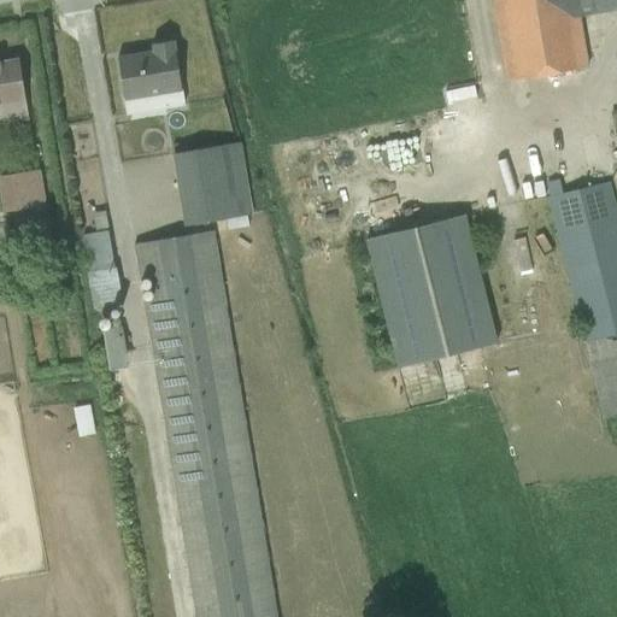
[(616,10),(616,0),(493,0),(507,81),(587,68),(579,17),(616,10)]
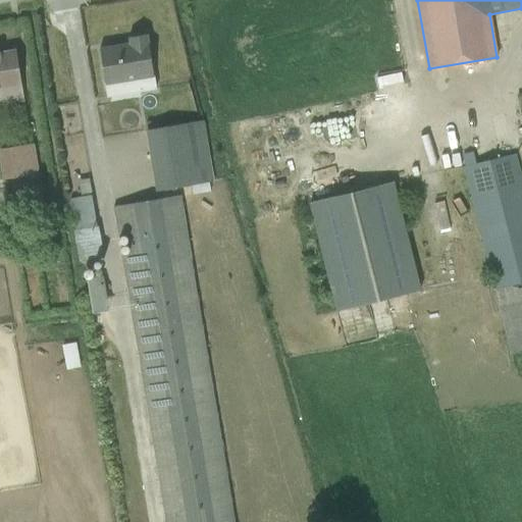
[(107,96),(156,88),(146,34),(127,37),(128,44),(99,49),(107,96)]
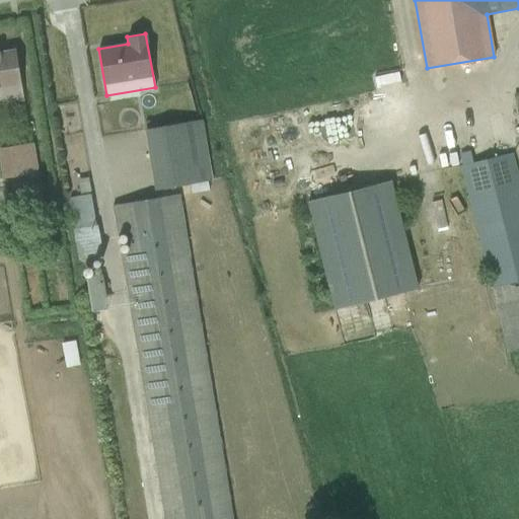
[(0,104),(23,101),(14,51),(0,52),(0,104)]
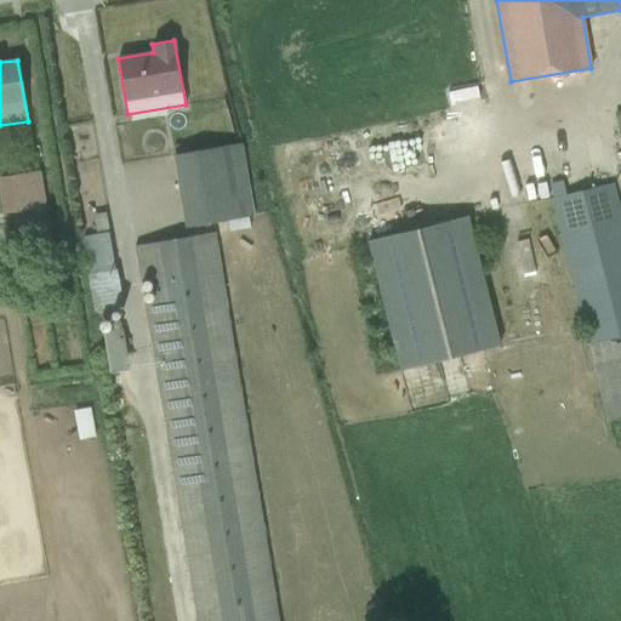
[(184,227),(254,215),(240,142),(171,155),(184,227)]
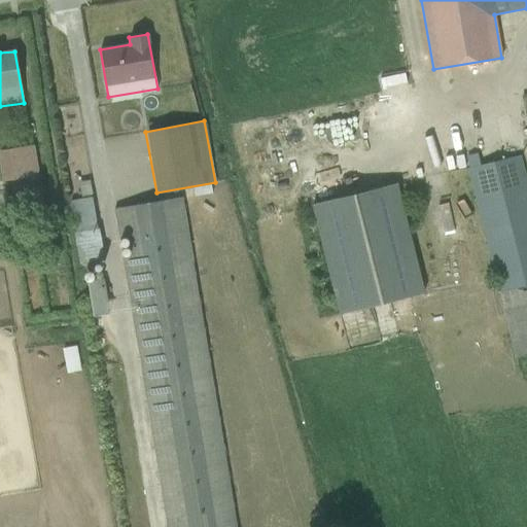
[(0,149),(0,175),(1,181),(39,175),(34,145),(0,149)]
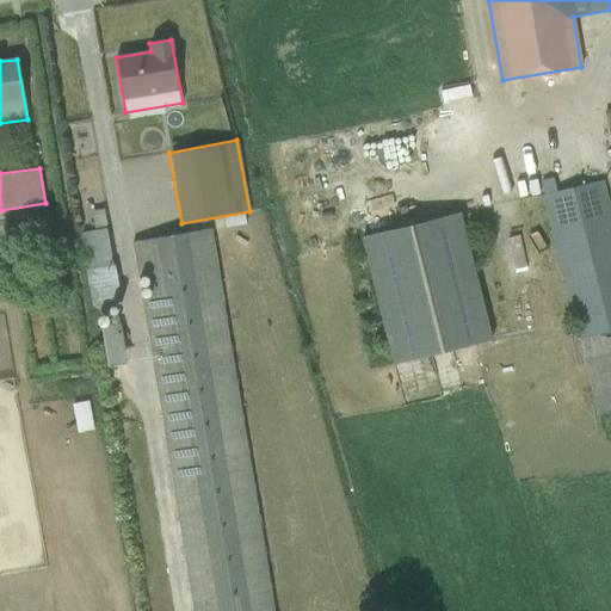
[(543,195),(596,413),(610,408),(610,217),(602,180),(556,191),(553,177),(541,180),(544,195),(543,195)]
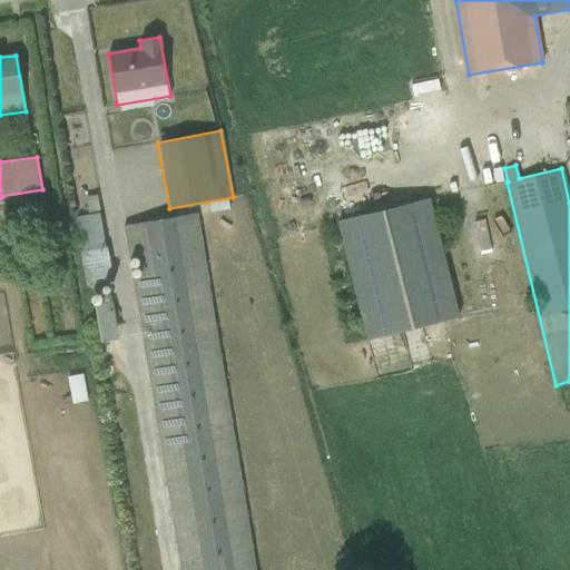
[(87,285),(111,281),(97,195),(84,197),(88,215),(77,217),(87,285)]
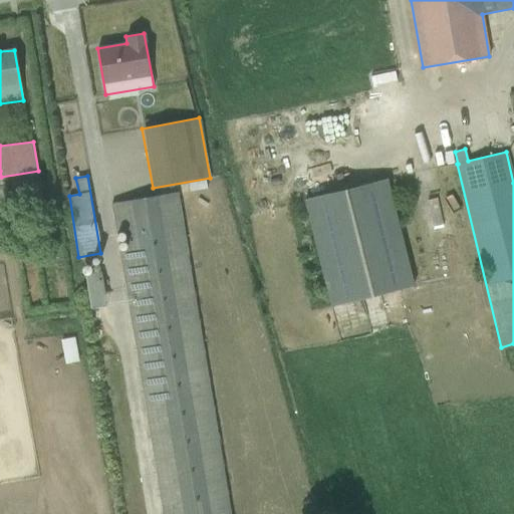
[(413,284),(387,179),(303,199),(329,305),(413,284)]
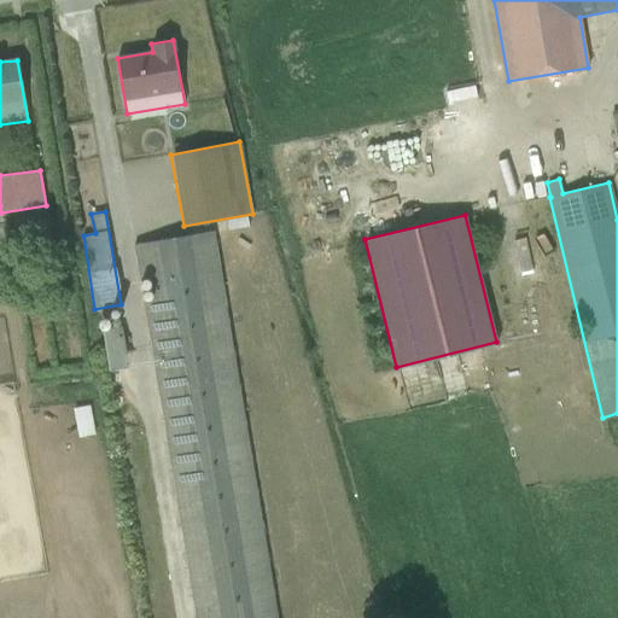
[(143,302),(196,617),(277,617),(214,231),(134,244),(139,278),(151,277),(155,299),(143,302)]
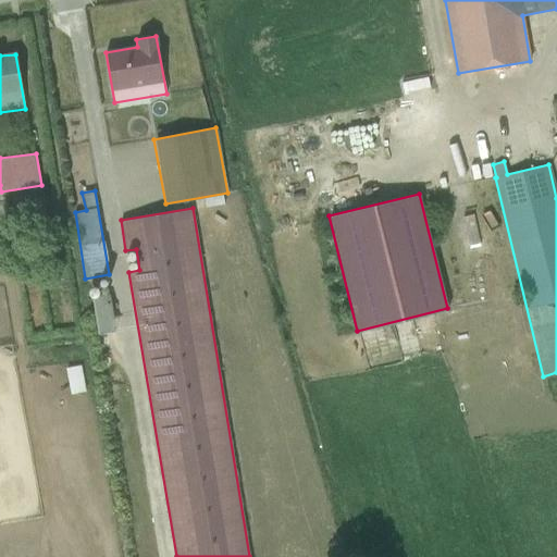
[(99,332),(115,330),(109,293),(93,296),(99,332)]
